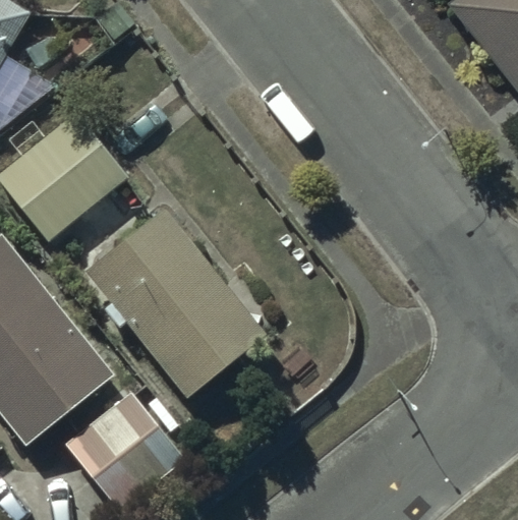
[(0,62),(29,12),(6,0),(0,0),(0,62)]
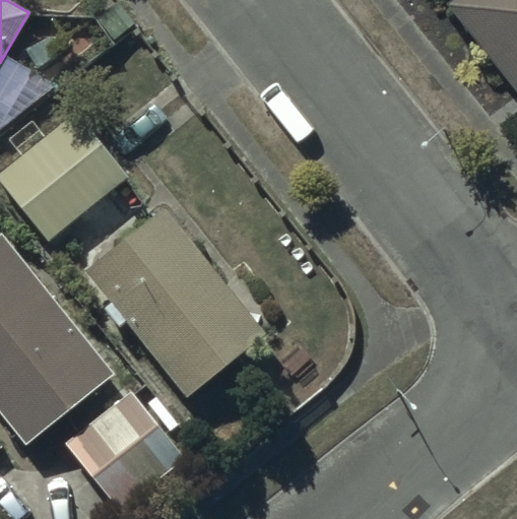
[(516,91),(516,0),(449,0),(445,3),(516,92),(516,91)]
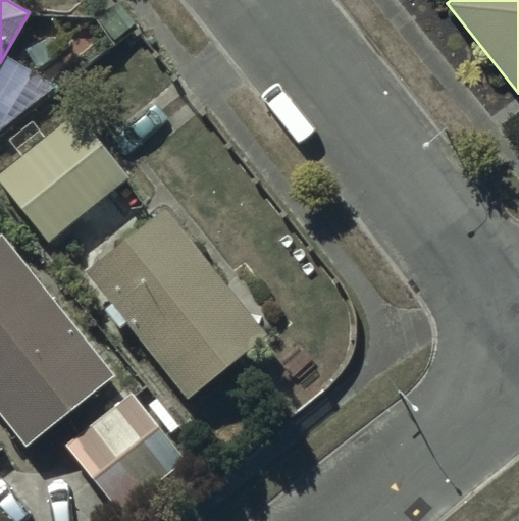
[(131,176),(78,109),(0,171),(0,183),(48,243),(131,176)]
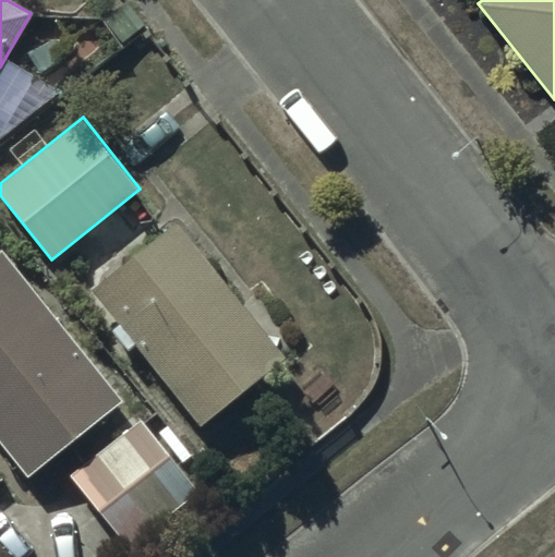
[(118,323),(110,329),(129,351),(136,344),(202,425),(285,358),(175,223),(92,290),(118,323)]
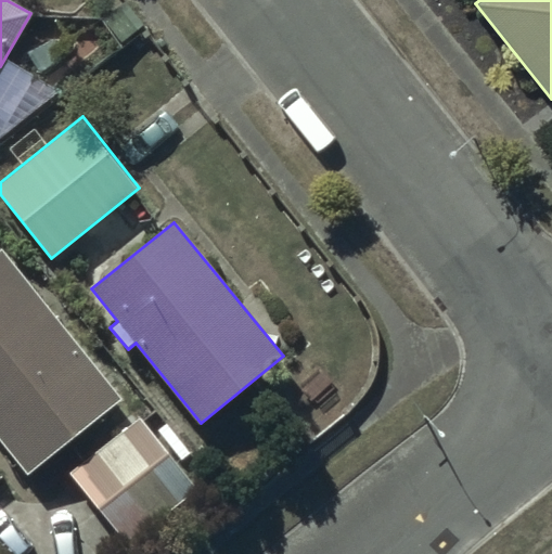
[(126,544),(197,488),(2,247),(0,248),(0,440),(25,473),(66,441),(82,462),(68,473),(126,544)]
